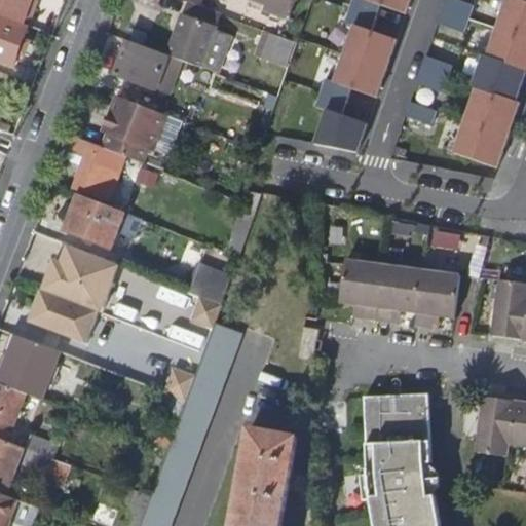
[(29,0),(0,0),(0,12),(27,23),(33,5),(29,3),(29,0)]
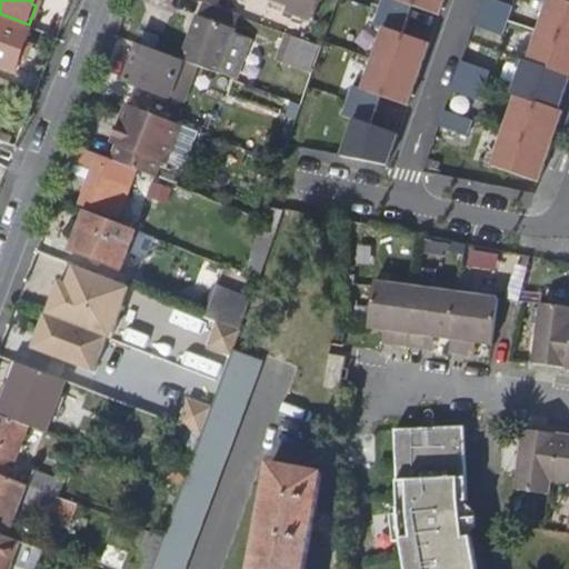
[(239,13),(202,0),(180,59),(181,59),(231,78),(247,37),(231,32),(239,13)]
